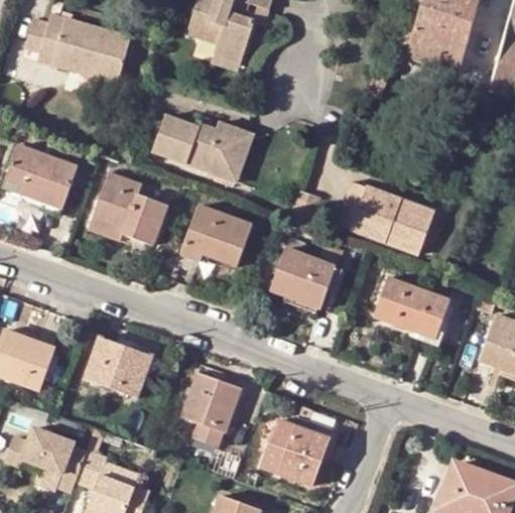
[(255,21),(253,21),(245,18),(240,17),(244,2),(250,4),(257,6),(268,10),(271,0),(198,0),(187,34),(217,44),(213,54),(241,63),(255,21)]
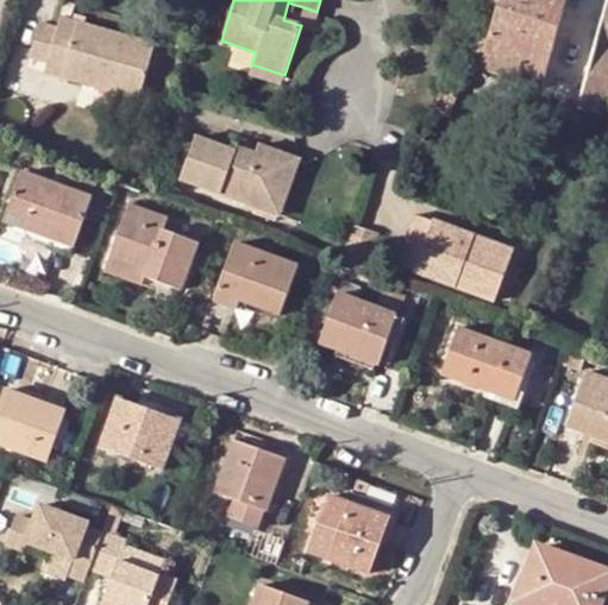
[(497,0),(478,67),(541,84),(580,96),(576,106),(590,109),(584,130),(607,137),(607,0),(497,0)]
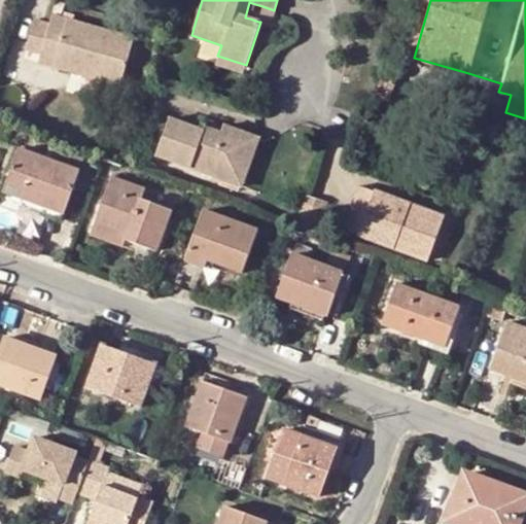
[(245,18),(250,19),(255,4),(249,2),(245,18)]
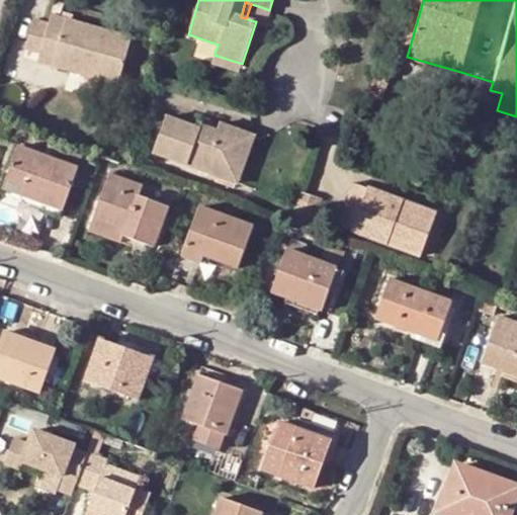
[(258,6),(254,21),(256,21),(264,24),(269,10),(258,6)]
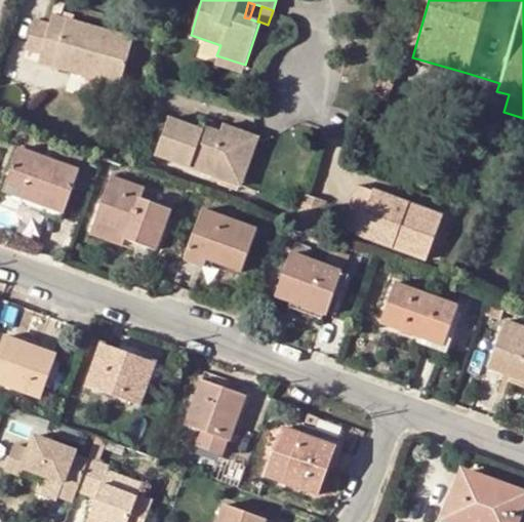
[(119,83),(132,36),(51,12),(38,59),(119,83)]
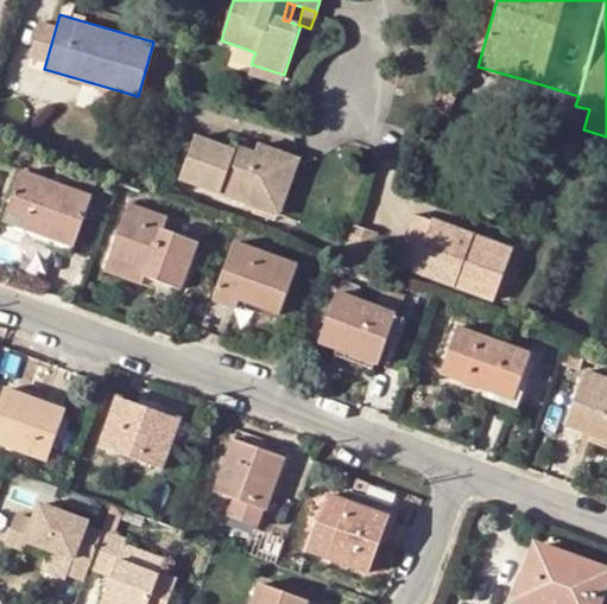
[(280,84),(284,75),(251,64),(248,74),(280,84)]
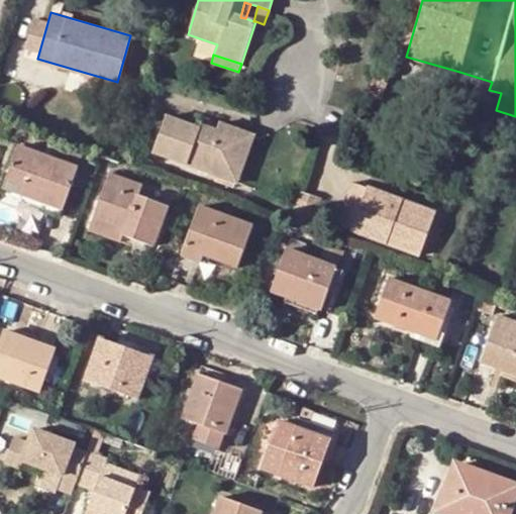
[(229,161),(234,163),(248,129),(219,119),(215,131),(200,125),(165,113),(152,149),(223,176),(229,161)]
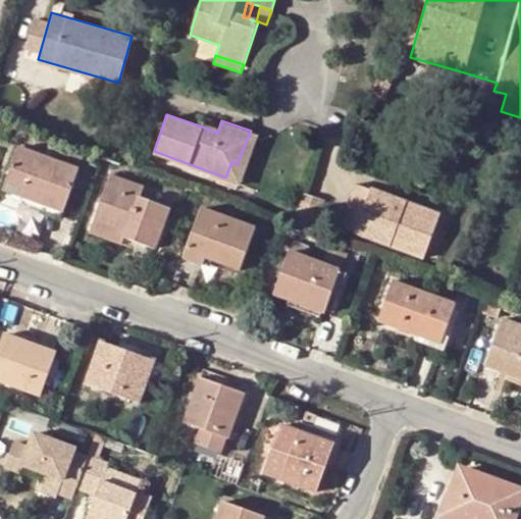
[(231,162),(225,177),(238,182),(257,135),(256,133),(251,131),(237,164),(231,162)]
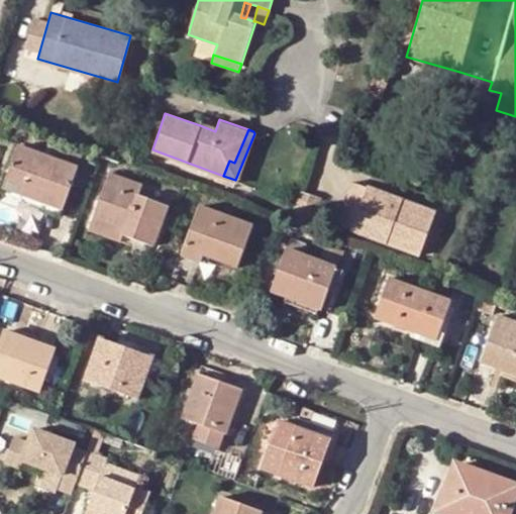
[(60,207),(75,166),(16,144),(2,186),(60,207)]
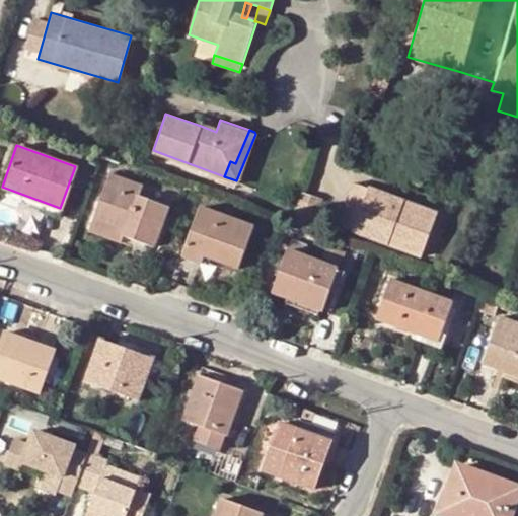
[(141,196),(144,185),(109,171),(88,232),(123,243),(126,235),(151,245),(166,205),(141,196)]
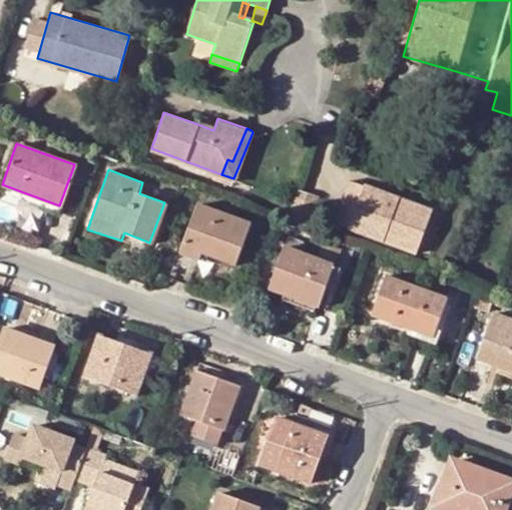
[(364,185),(348,179),(333,220),(349,227),(364,185)]
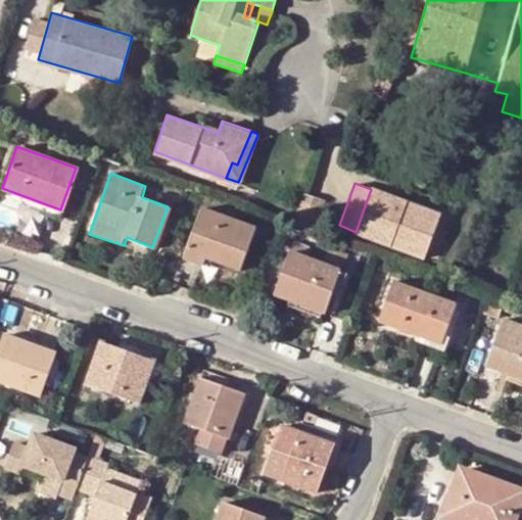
[(371,187),(371,189),(356,232),(354,234),(424,261),(442,213),(371,187)]
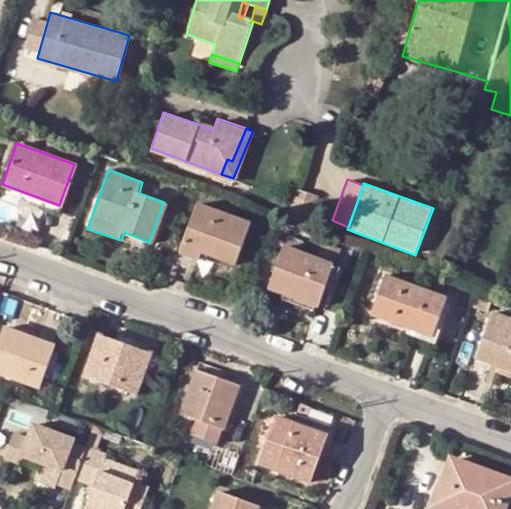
[(307,227),(317,195),(296,188),(285,219),(307,227)]
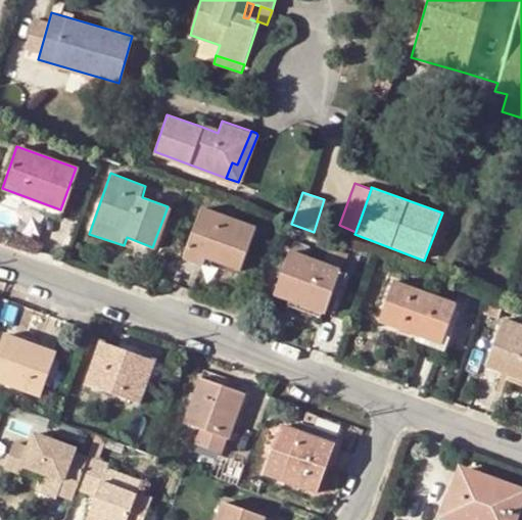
[(204,254),(239,268),(254,227),(199,207),(181,254),(201,263),(204,254)]
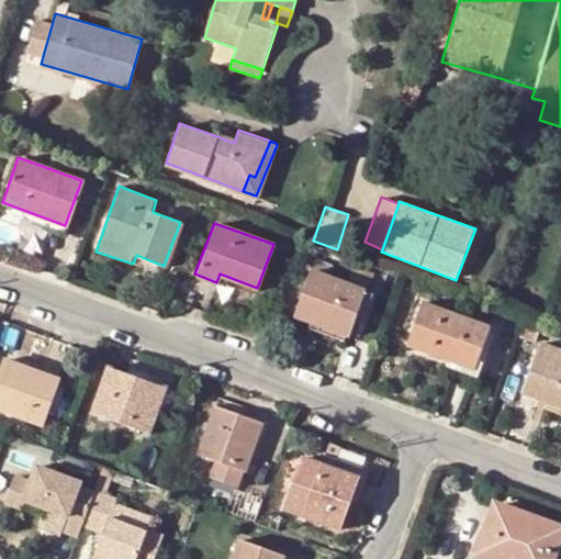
[(314,256),(309,269),(325,276),(331,261),(314,256)]
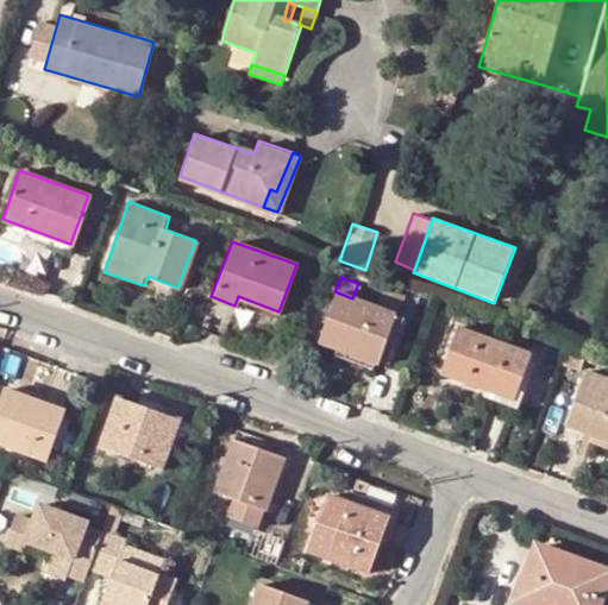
[(352,298),(334,291),(318,339),(375,360),(400,298),(376,290),(370,304),(352,298)]
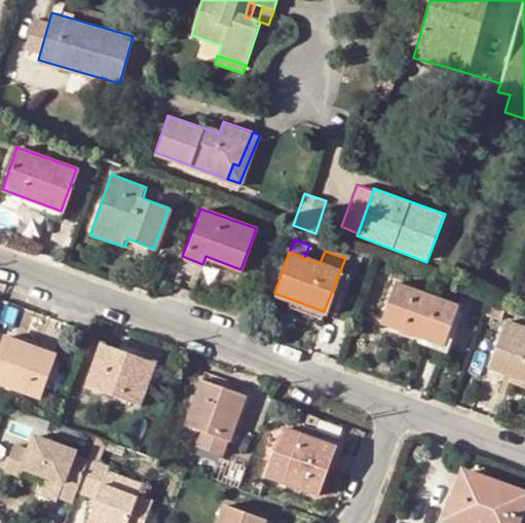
[(446,337),(457,304),(395,282),(380,321),(418,335),(415,342),(447,353),(453,339),(446,337)]
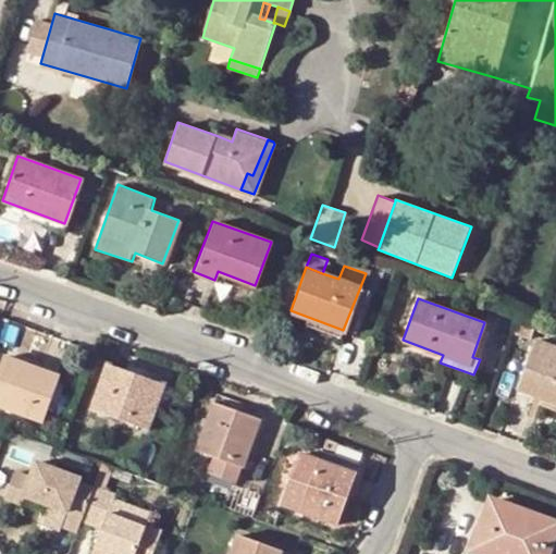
[(518,320),(513,336),(532,343),(517,388),(555,402),(555,346),(534,340),(538,327),(518,320)]
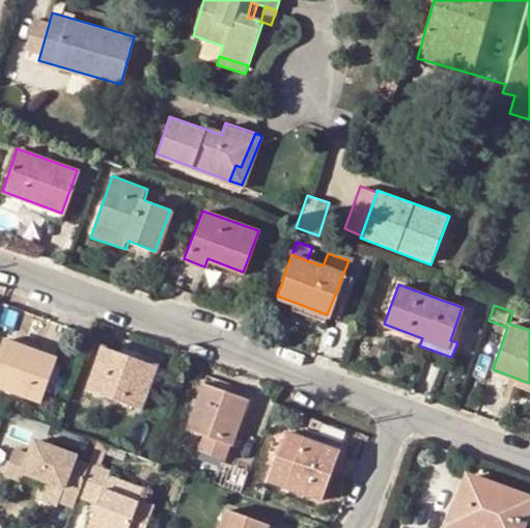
[(0,382),(43,398),(57,358),(4,337),(0,349),(0,382)]
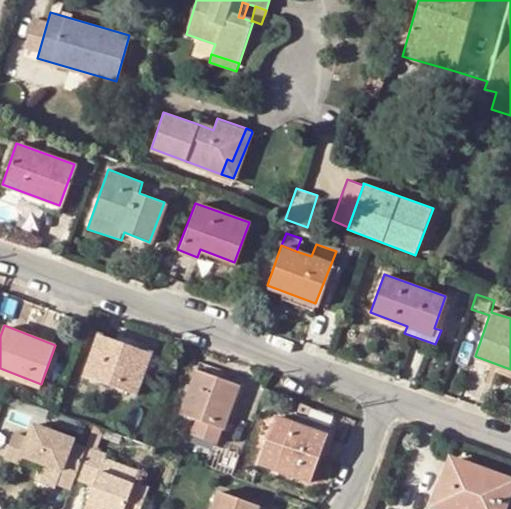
[(137,393),(152,352),(99,332),(84,373),(137,393)]
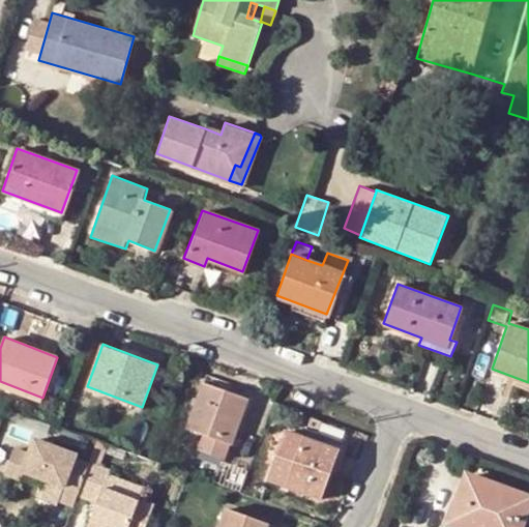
[(203,382),(187,427),(203,433),(198,447),(224,458),(229,442),(232,442),(248,398),(203,382)]
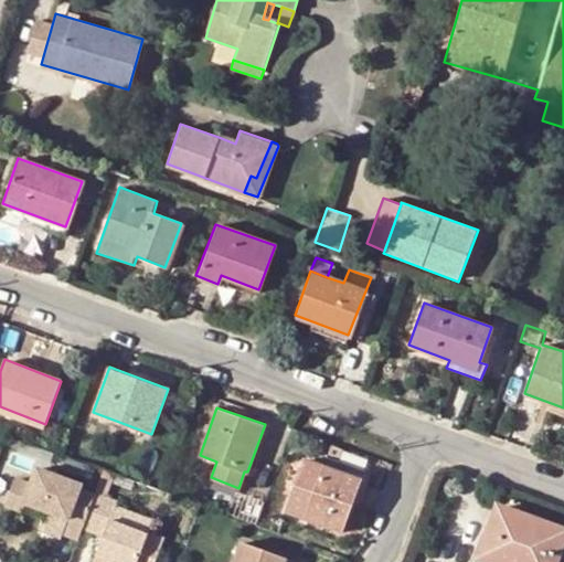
[(342,530),(361,478),(304,457),(284,509),(342,530)]
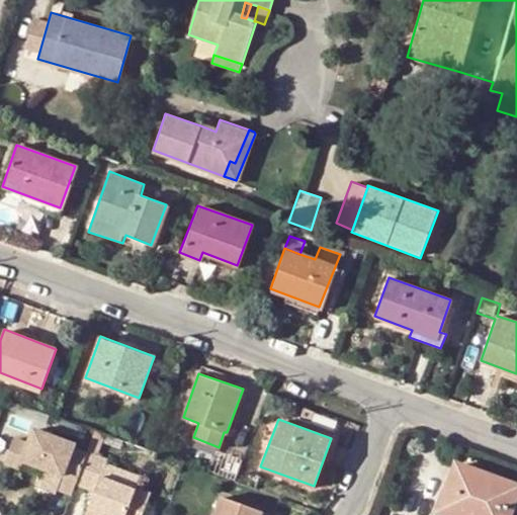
[(86,455),(85,458),(96,462),(107,431),(95,427),(86,455)]
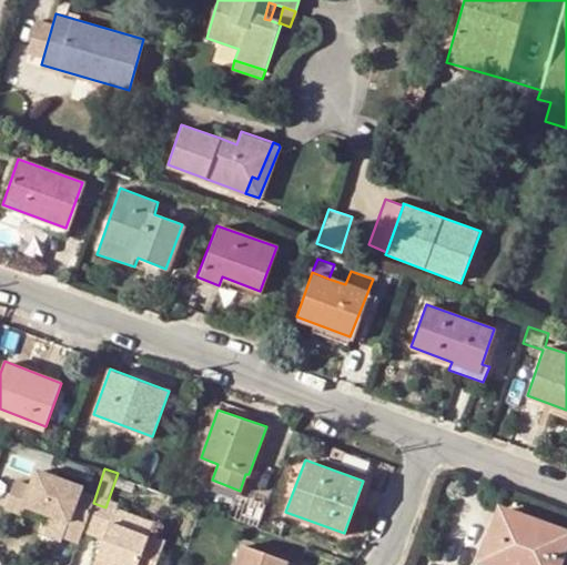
[(31,491),(24,510),(68,524),(63,538),(79,544),(82,535),(93,503),(94,500),(78,493),(80,490),(38,474),(31,491)]
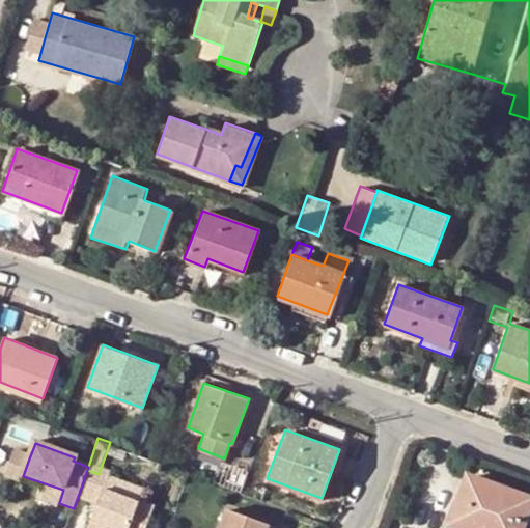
[(21,482),(23,476),(29,459),(14,453),(5,477),(21,482)]
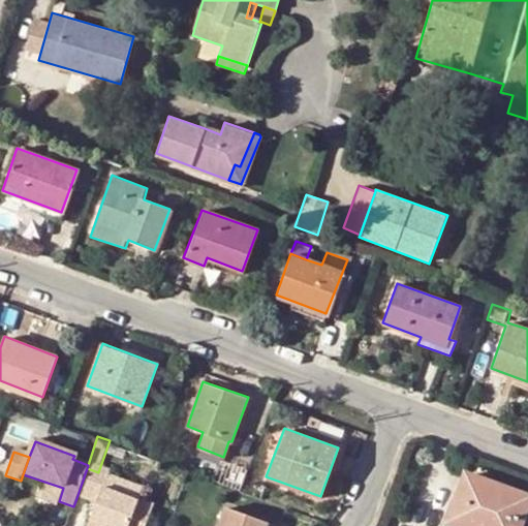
[(76,498),(95,505),(89,523),(96,525),(147,525),(153,508),(138,503),(142,494),(109,482),(110,477),(98,472),(87,468),(76,498)]
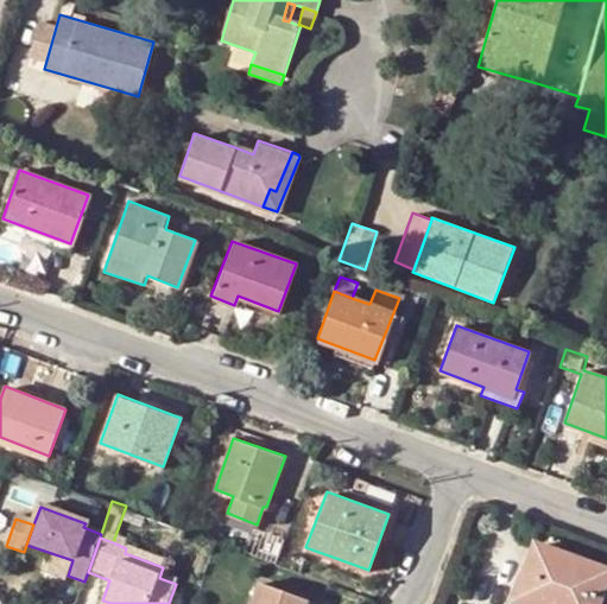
[(536,603),(596,603),(606,577),(606,567),(535,542),(514,596),(536,603)]
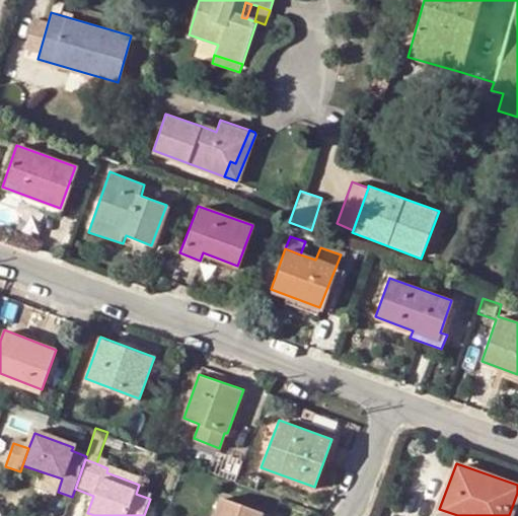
[(262,515),(264,512),(222,498),(215,515),(262,515)]
